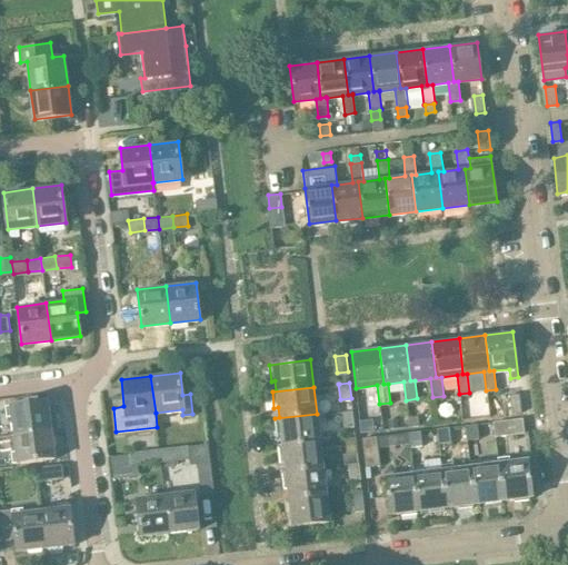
[(512,412),(526,409),(522,392),(509,394),(512,412)]
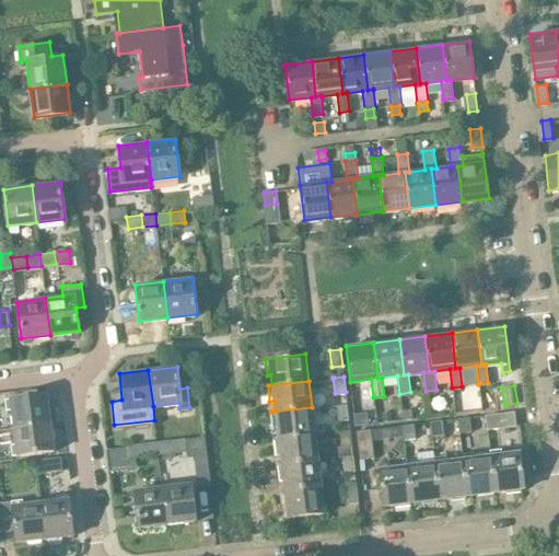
[(14,426),(50,421),(50,418),(51,417),(50,404),(48,404),(47,393),(4,397),(7,409),(12,408),(14,426)]
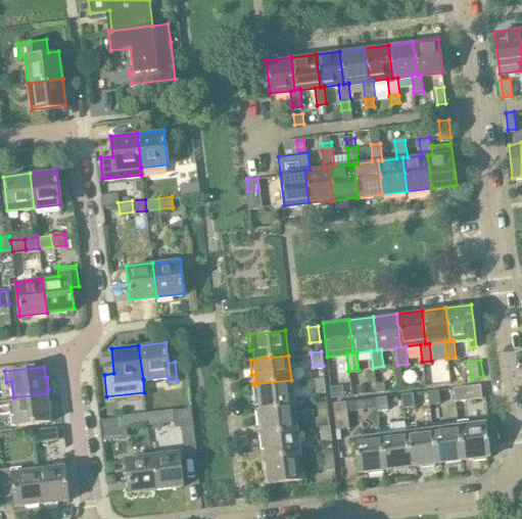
[(324,375),(314,377),(316,391),(326,390),(324,375)]
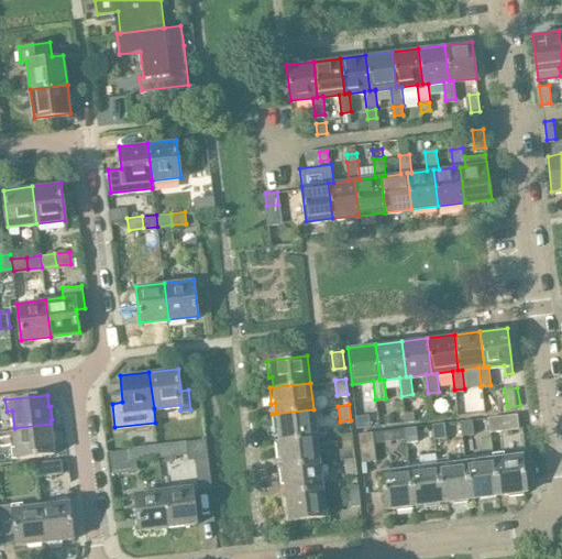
[(275,440),(317,435),(313,409),(272,414),(274,430),(278,429),(279,439),(275,440)]
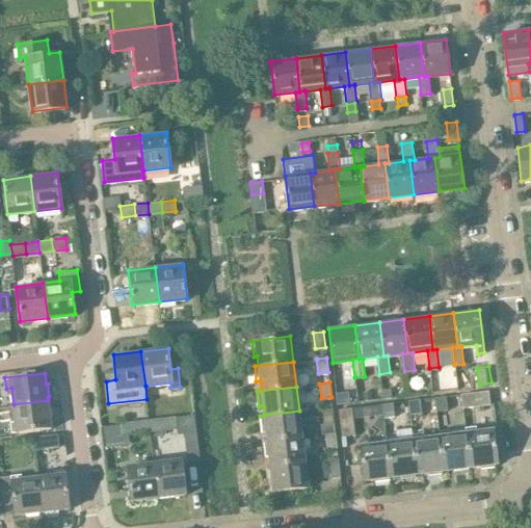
[(461,393),(462,406),(490,403),(488,389),(461,393)]
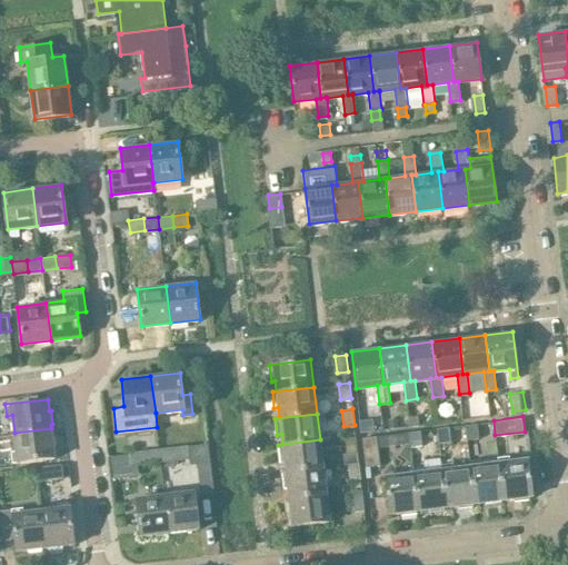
[(465,424),(467,438),(479,437),(477,422),(465,424)]
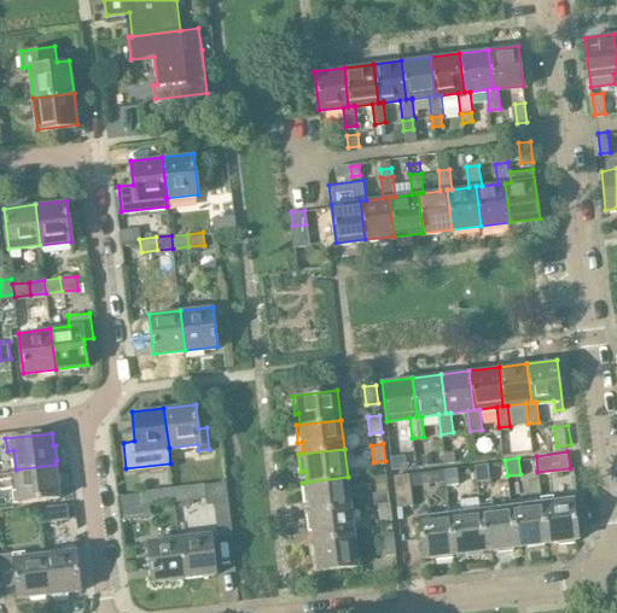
[(475,463),(476,479),(490,478),(488,461),(475,463)]
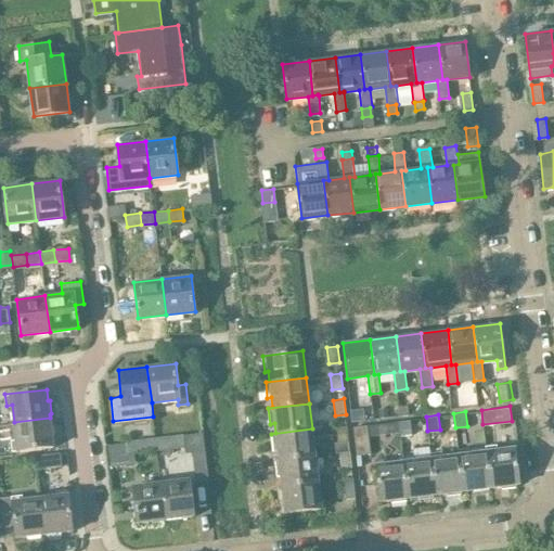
[(50,418),(14,422),(16,438),(11,439),(12,450),(53,446),(52,434),(54,434),(52,420),(50,420),(50,418)]
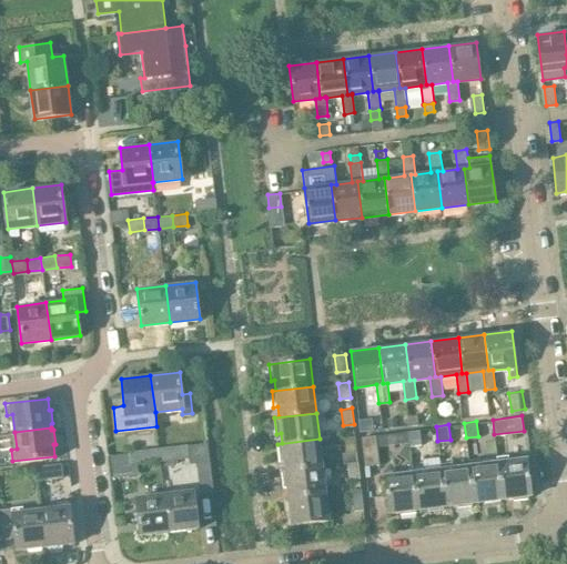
[(407,430),(409,444),(422,443),(419,429),(407,430)]
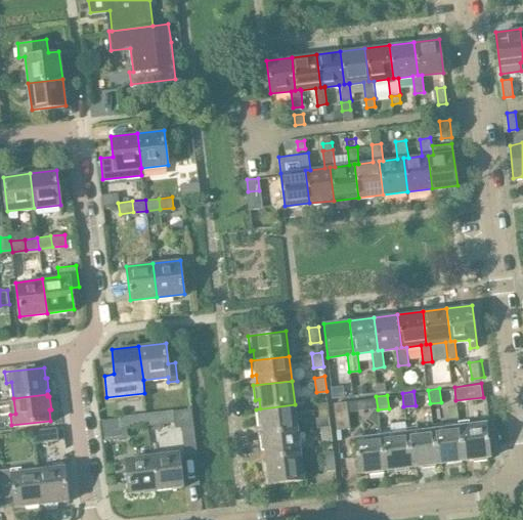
[(337,429),(350,427),(347,399),(333,401),(337,429)]
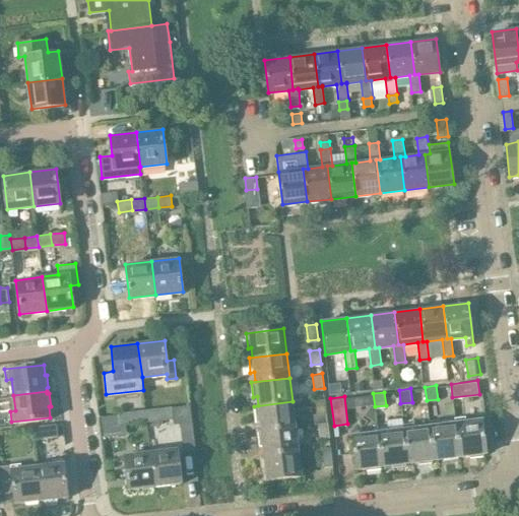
[(325,397),(315,399),(317,413),(327,412),(325,397)]
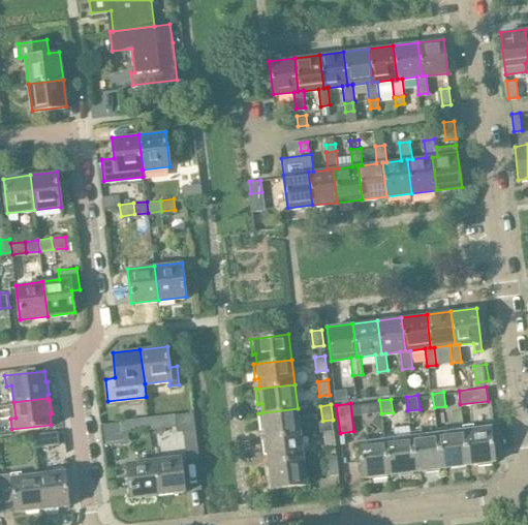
[(261,438),(300,433),(298,408),(258,413),(260,428),(265,428),(266,437),(261,438)]
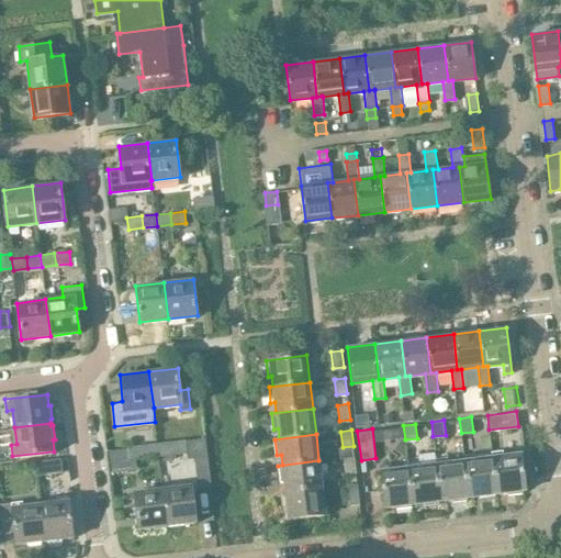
[(171,439),(174,453),(188,452),(187,437),(171,439)]
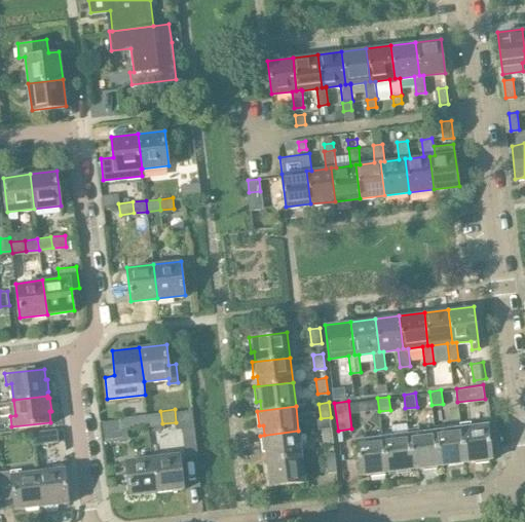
[(149,425),(162,423),(160,411),(147,412),(149,425)]
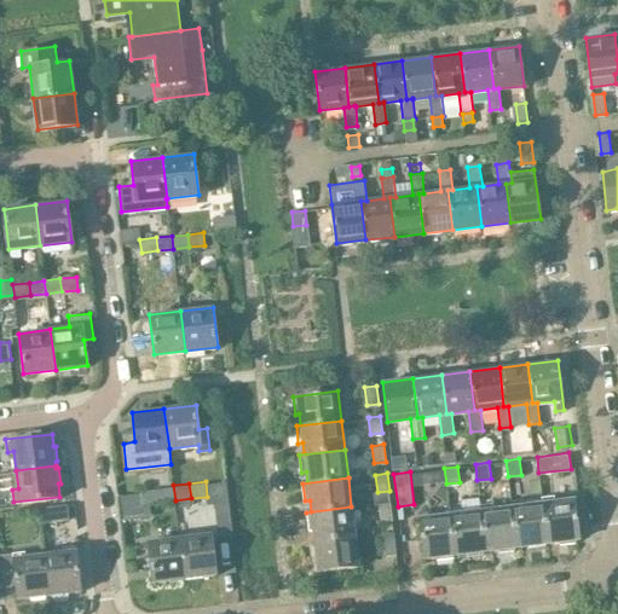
[(160,502),(175,500),(173,485),(157,487),(160,502)]
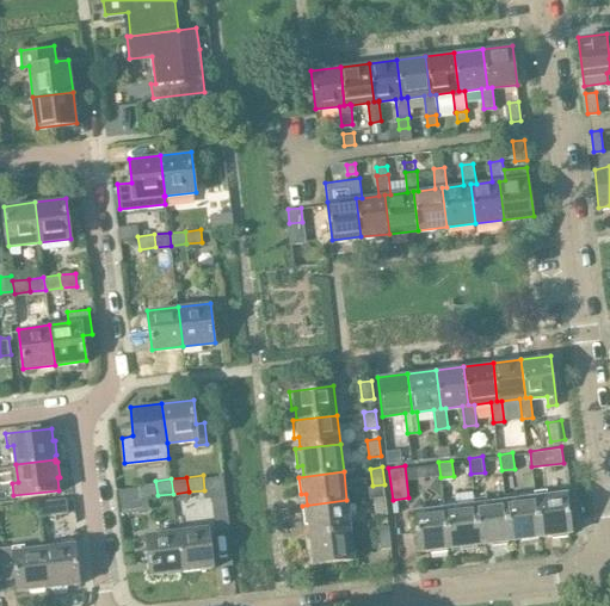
[(141,498),(158,495),(155,481),(139,483),(141,498)]
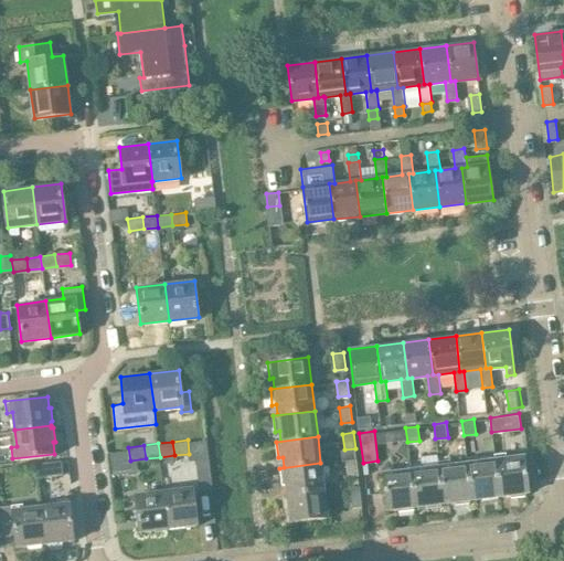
[(529,491),(524,455),(507,457),(506,452),(495,453),(500,495),(529,491)]
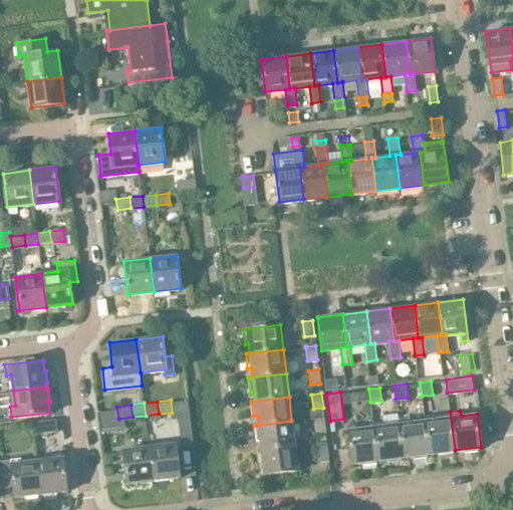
[(430,453),(455,450),(450,412),(449,413),(450,417),(435,419),(434,414),(425,416),(430,453)]
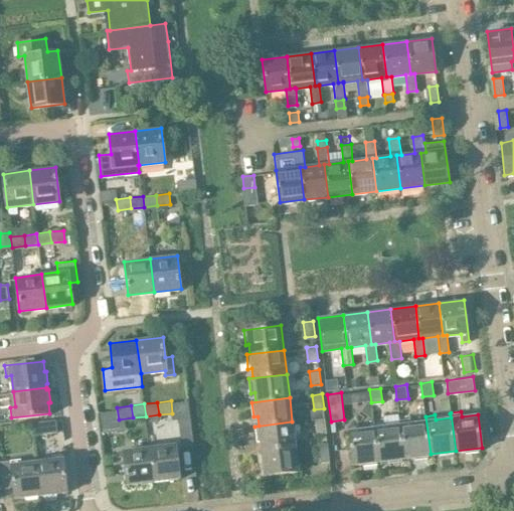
[(404,458),(431,454),(425,416),(424,416),(425,420),(410,422),(409,417),(399,419),(404,458)]
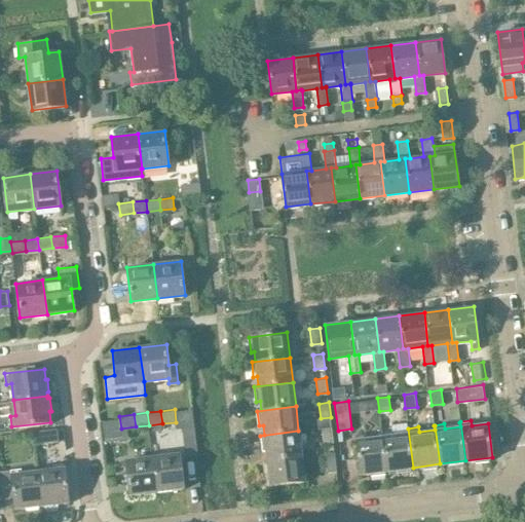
[(332,426),(322,427),(324,443),(334,441),(332,426)]
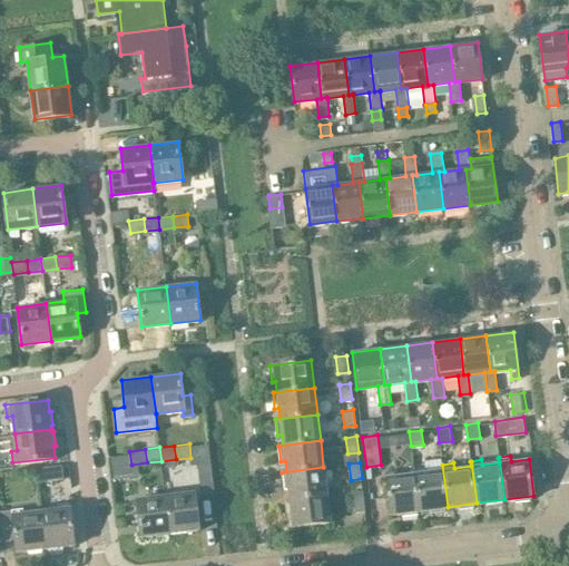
[(35,467),(37,480),(64,477),(62,464),(35,467)]
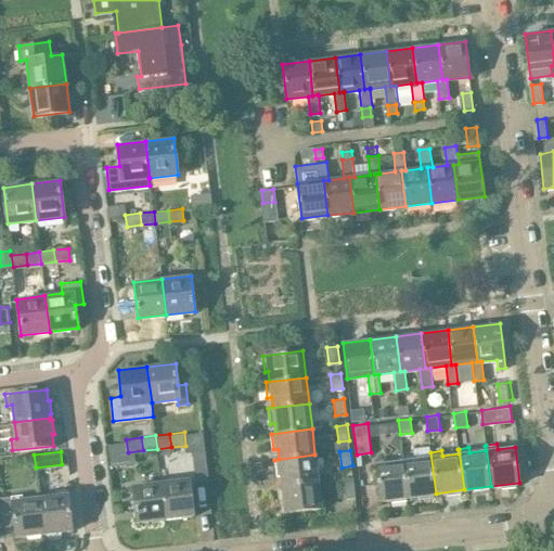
[(409,497),(436,494),(430,452),(430,457),(414,459),(414,455),(403,456),(409,497)]
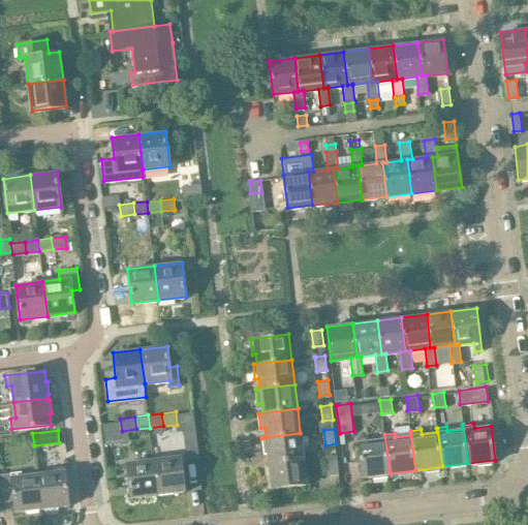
[(269,462),(303,458),(300,433),(261,438),(264,453),(268,453),(269,462)]
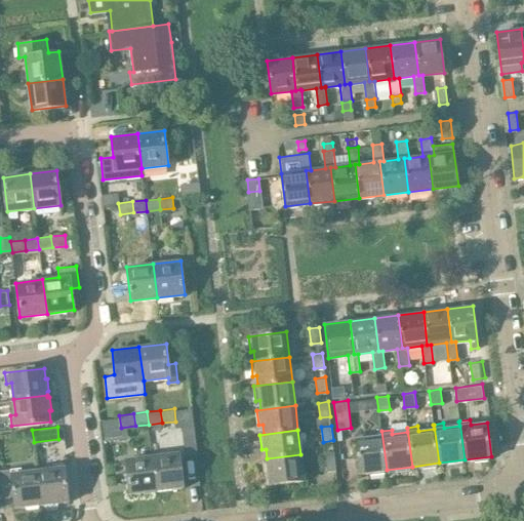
[(359,473),(387,470),(381,431),(380,431),(381,436),(366,437),(365,433),(354,434),(359,473)]
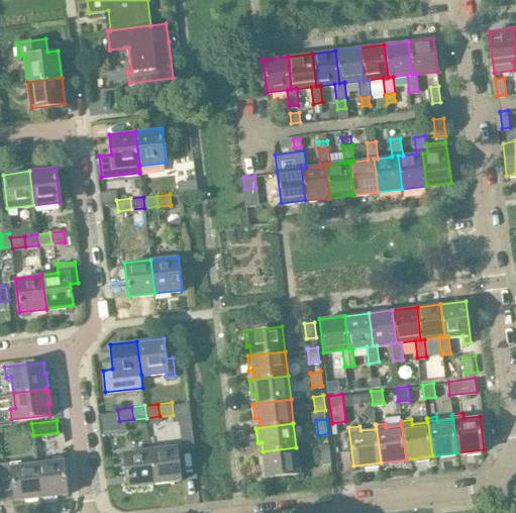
[(329,443),(319,444),(321,463),(331,462),(329,443)]
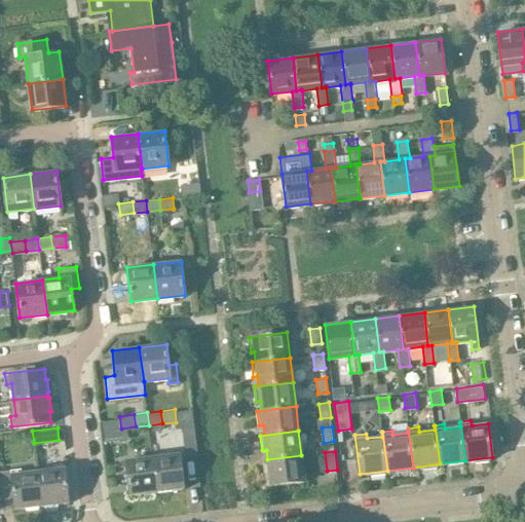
[(153,456),(157,491),(184,487),(180,453),(153,456)]
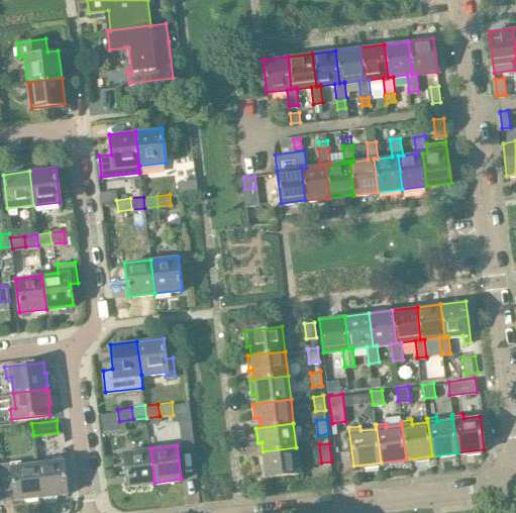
[(296,447),(263,451),(259,452),(261,468),(265,467),(266,477),(299,473),(296,447)]
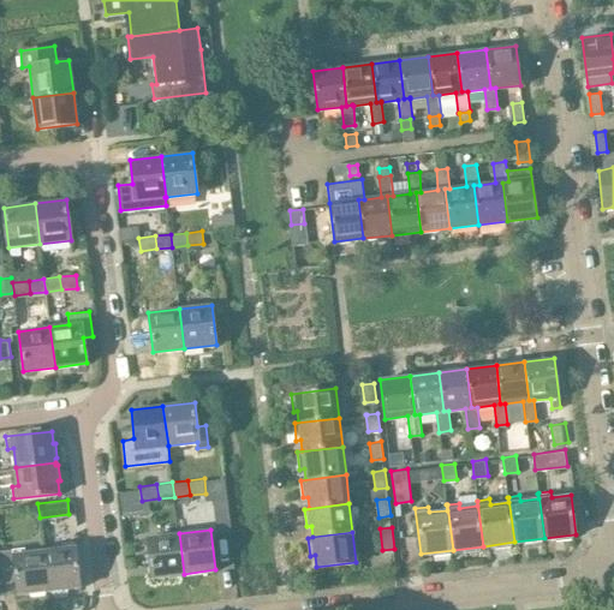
[(151,578),(184,574),(179,533),(147,538),(151,578)]
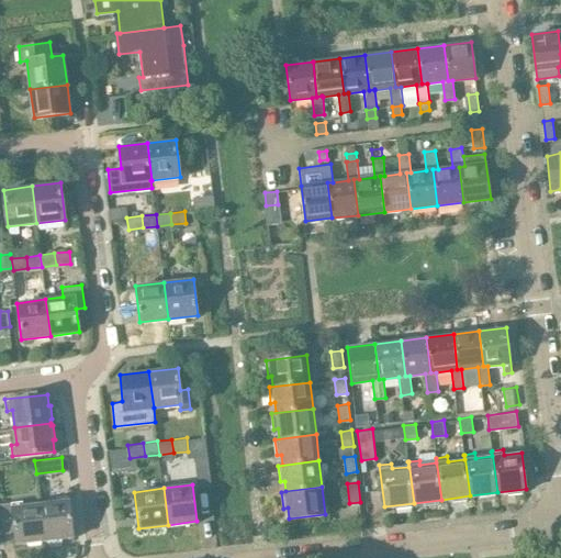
[(41,503),(45,539),(74,536),(68,494),(56,495),(57,501),(41,503)]
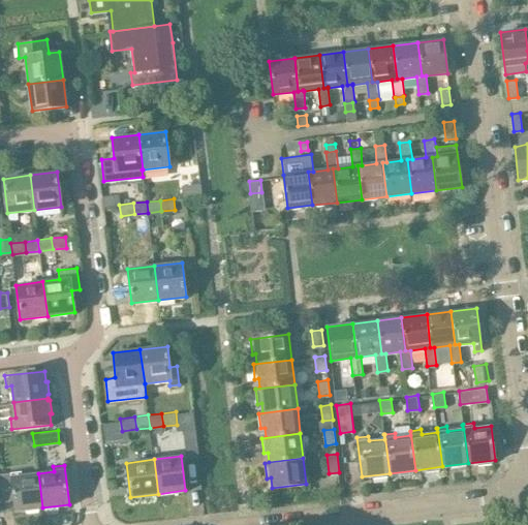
[(42,507),(38,473),(22,475),(22,470),(0,472),(0,475),(3,499),(13,498),(14,511),(42,507)]
